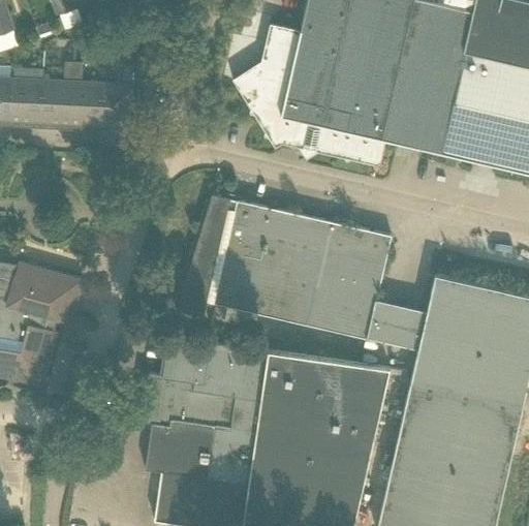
[(0,0),(0,53),(18,47),(12,31),(13,31),(3,0),(0,0)]
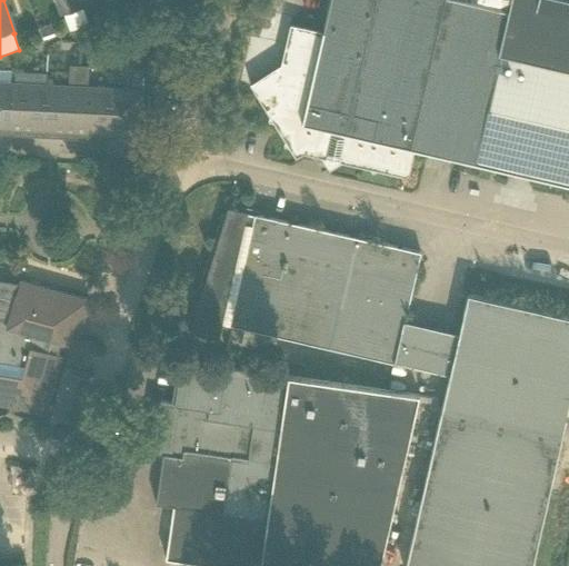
[(52,0),(59,18),(63,17),(69,32),(85,27),(80,11),(82,10),(79,0),(52,0)]
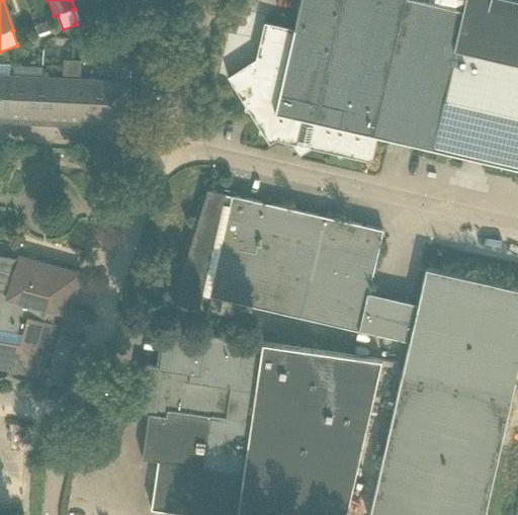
[(258,136),(263,137),(269,146),(275,142),(294,147),(300,155),(309,150),(336,156),(339,160),(343,158),(368,163),(371,161),(377,139),(517,171),(517,0),(300,0),(293,31),(264,25),(255,62),(228,80),(245,108),(244,113),(249,114),(259,131),(258,136)]
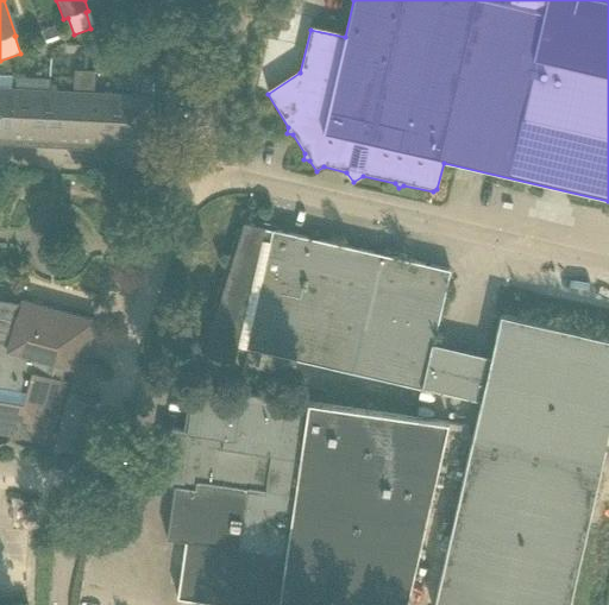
[(136,70),(154,70),(155,51),(136,50),(136,70)]
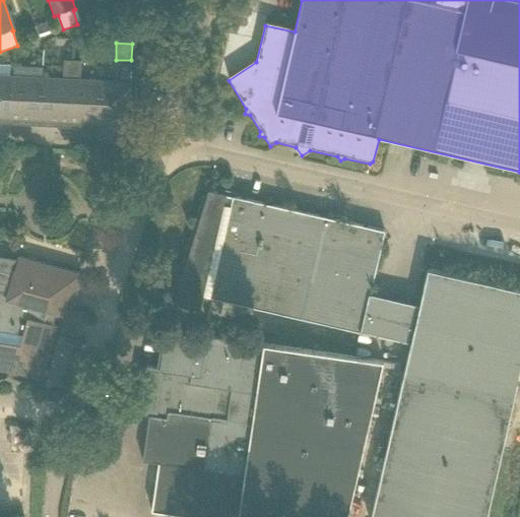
[(39,120),(68,122),(71,63),(62,62),(62,79),(42,78),(39,120)]
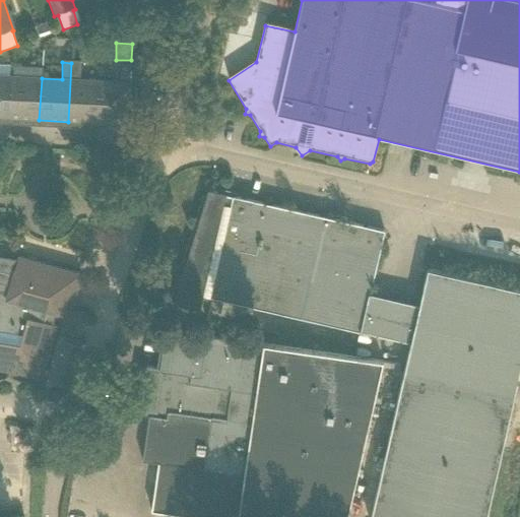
[(68,122),(98,123),(100,81),(78,80),(79,63),(71,63),(68,122)]
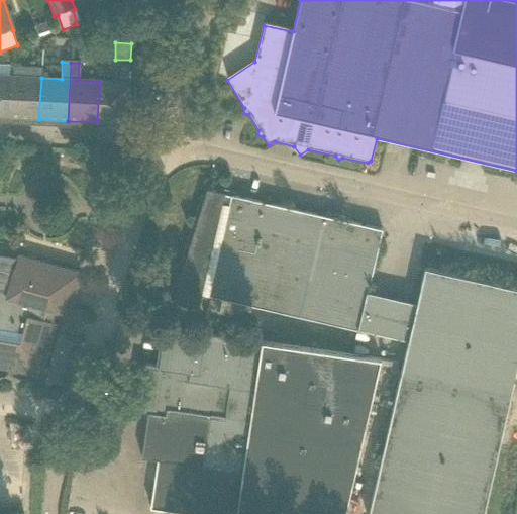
[(0,74),(9,75),(10,66),(0,65),(0,74)]
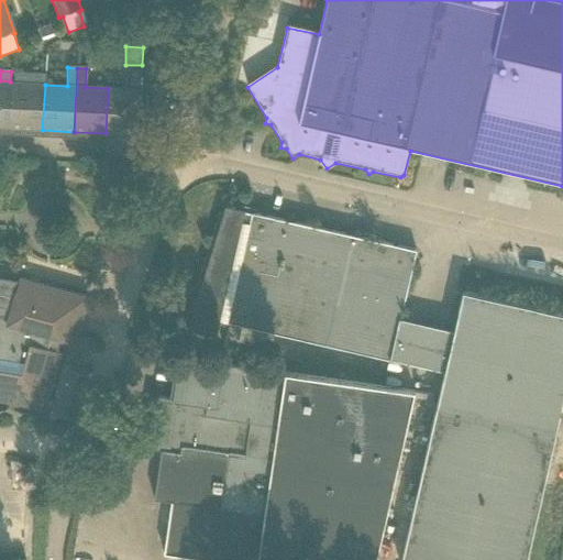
[(108,88),(106,133),(139,134),(142,70),(130,70),(130,89),(108,88)]
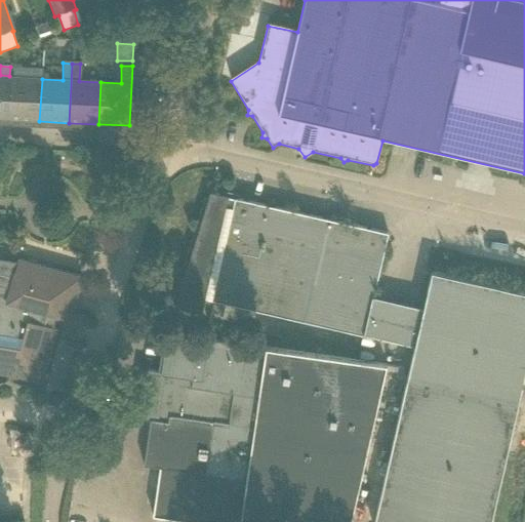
[(0,119),(10,120),(12,78),(0,77),(0,119)]
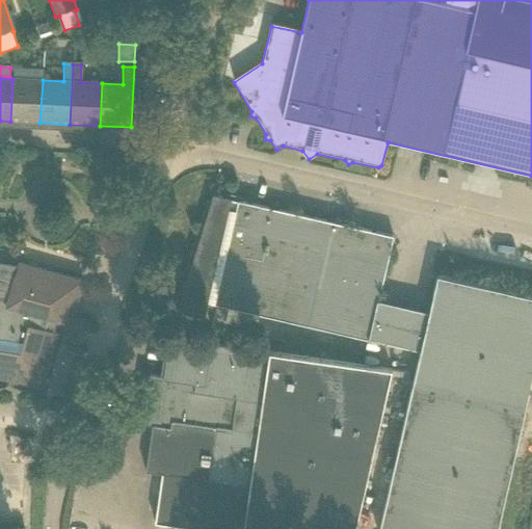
[(10,122),(40,123),(43,80),(12,79),(10,122)]
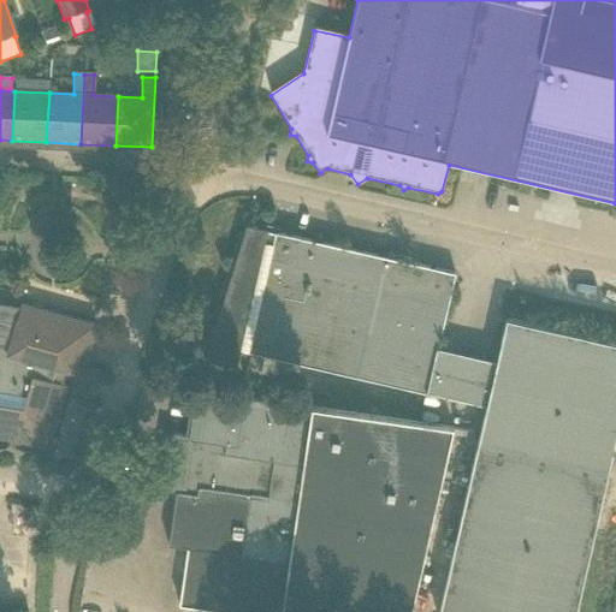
[(205,363),(227,368),(235,370),(240,352),(427,396),(427,394),(485,408),(438,611),(576,611),(615,438),(615,345),(505,321),(497,364),(437,350),(455,277),(267,235),(268,233),(247,227),(205,363)]
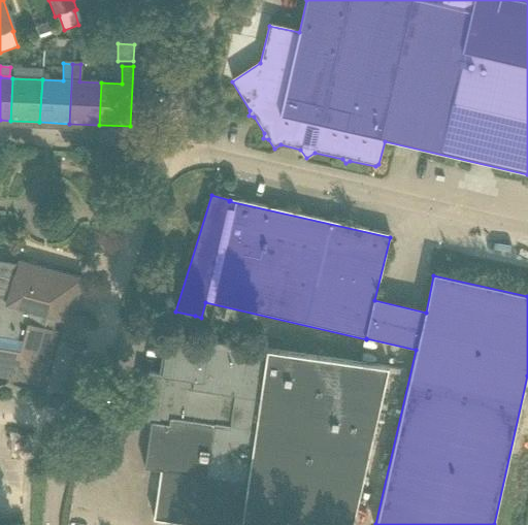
[(0,380),(41,387),(57,333),(43,330),(46,318),(70,325),(83,281),(19,263),(18,266),(0,263),(0,380)]
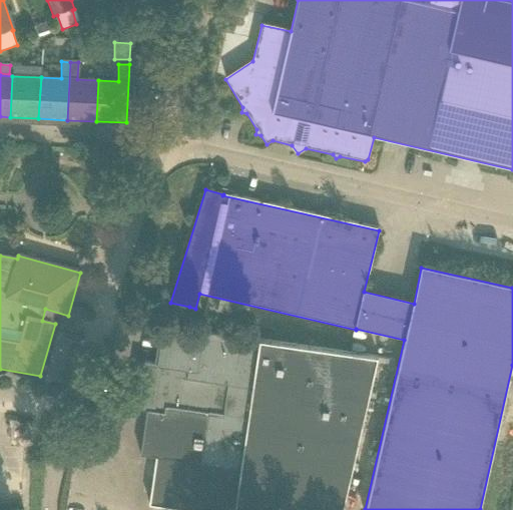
[(343,509),(378,358),(338,353),(219,336),(218,344),(161,335),(157,365),(143,363),(143,366),(138,365),(136,384),(140,385),(137,410),(146,412),(140,457),(156,459),(149,507),(167,509),(343,509)]
